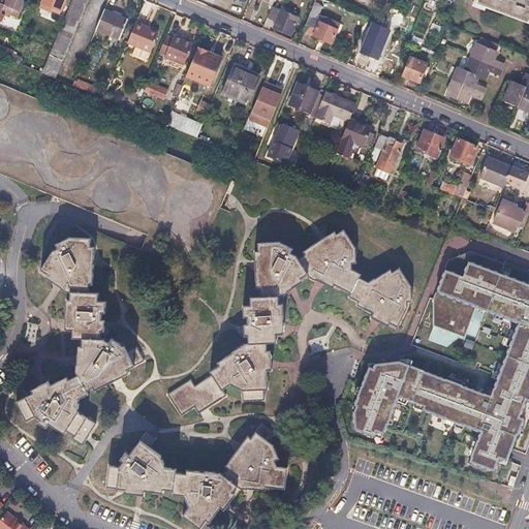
[(25,1),(22,0),(0,0),(0,3),(5,5),(2,11),(18,18),(25,1)]
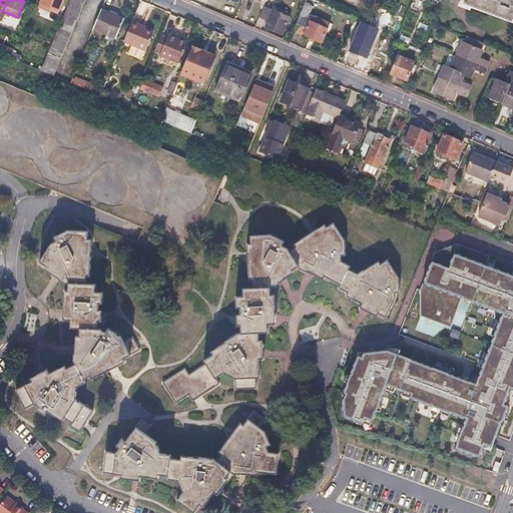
[(62,0),(41,0),(41,3),(51,7),(50,10),(58,13),(62,0)]
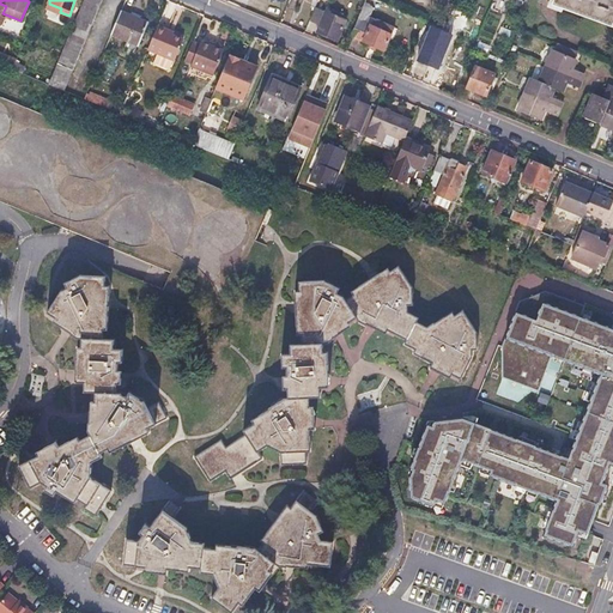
[(99,0),(83,0),(59,60),(73,66),(99,0)]
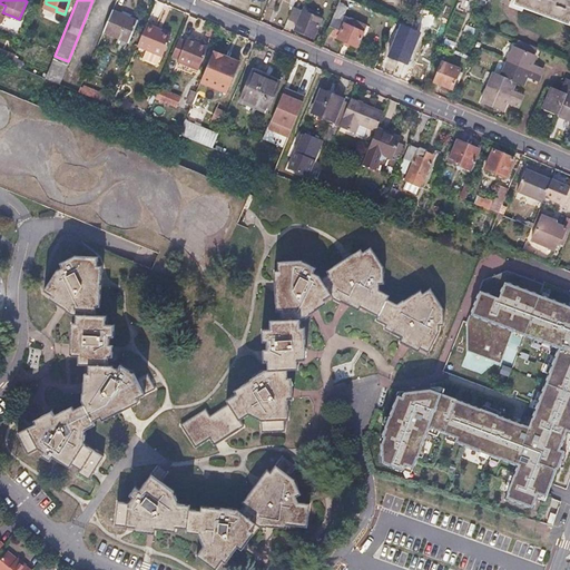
[(363,5),(352,0),(340,0),(326,32),(357,46),(366,25),(354,19),(352,26),(341,21),(347,5),(361,10),(363,5)]
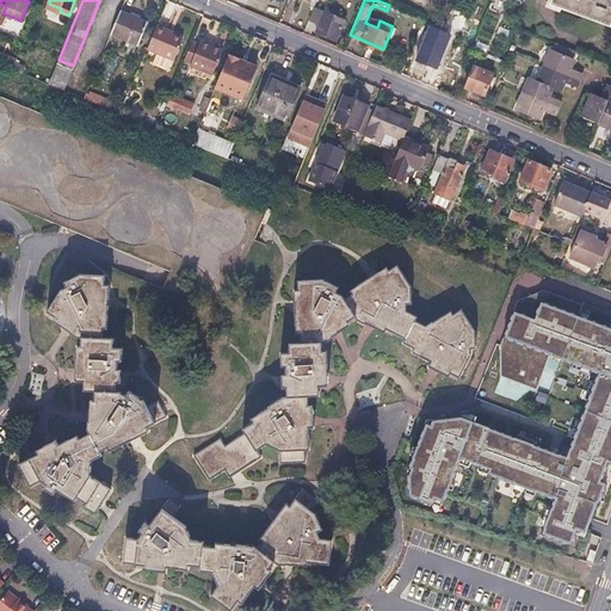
[(610,0),(550,0),(549,5),(610,26),(610,0)]
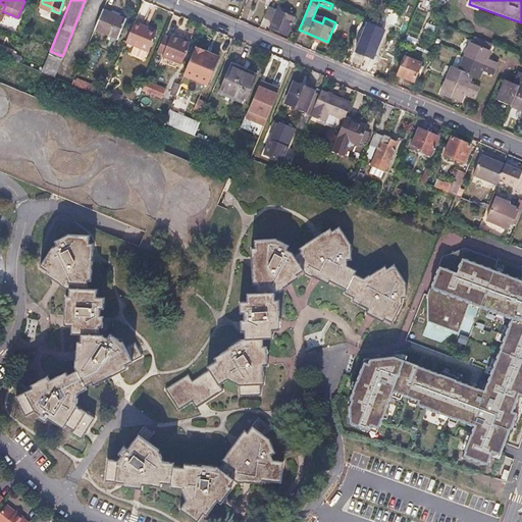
[(124,18),(102,9),(94,30),(116,39),(124,18)]
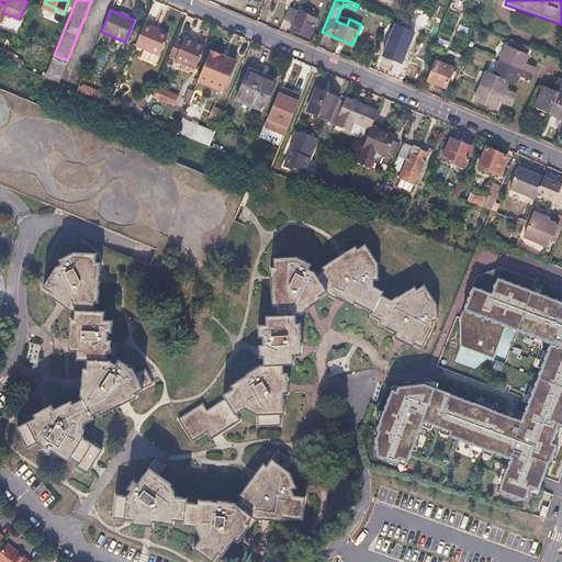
[(317,19),(298,11),(290,31),(310,38),(317,19)]
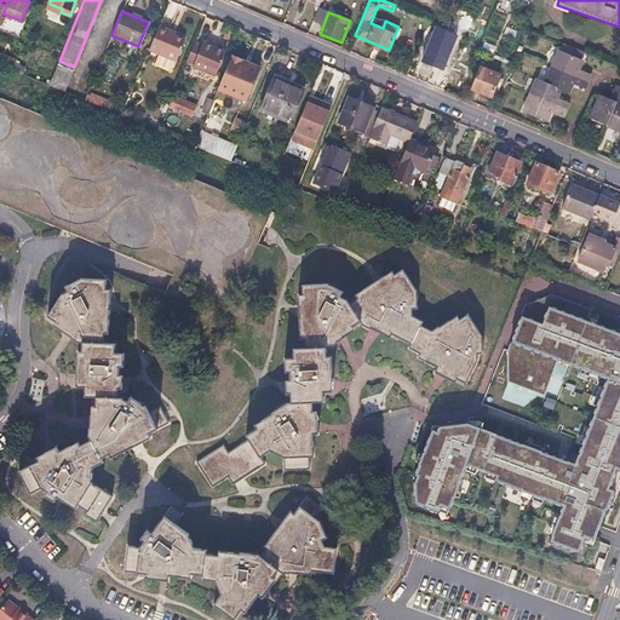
[(167,29),(159,26),(148,51),(174,62),(183,39),(172,35),(165,33),(167,29)]
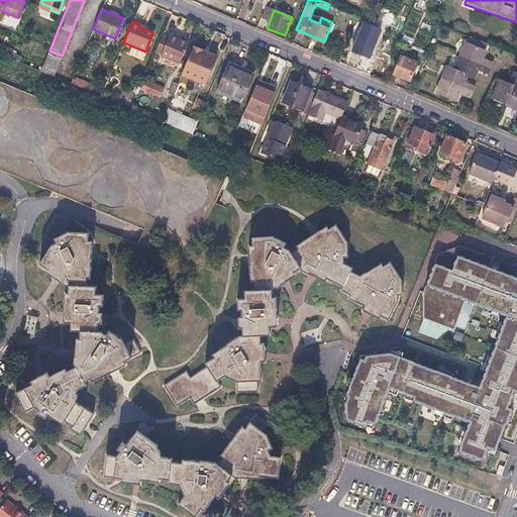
[(22,29),(9,24),(6,31),(19,36),(22,29)]
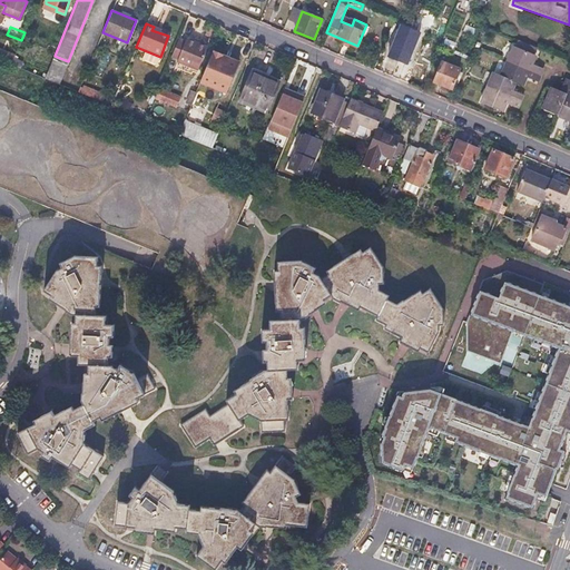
[(415,39),(397,32),(387,56),(405,64),(415,39)]
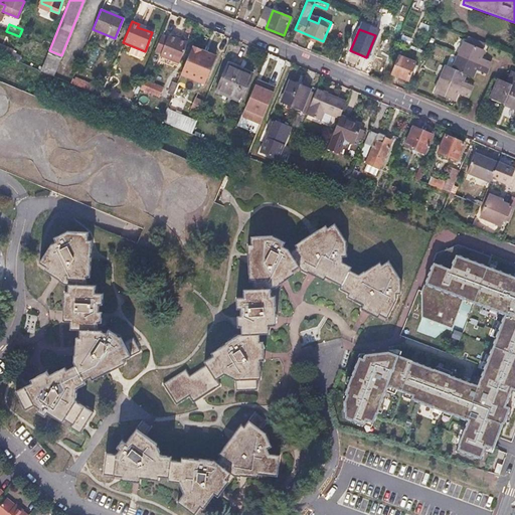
[(168,36),(162,33),(155,51),(179,61),(187,42),(169,35),(168,36)]
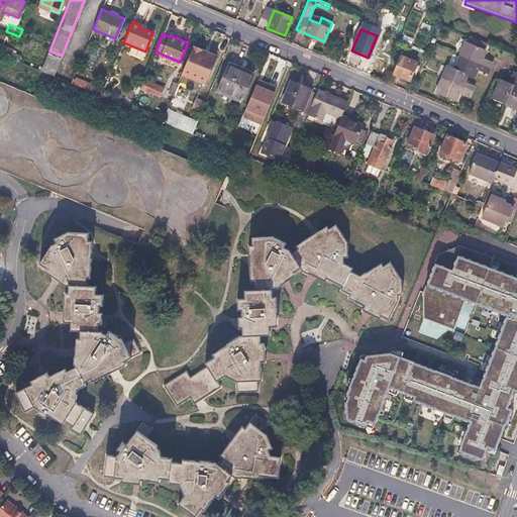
[(467,44),(466,43),(459,57),(489,70),(491,64),(481,60),(484,52),(483,52),(486,44),(470,37),(467,44)]
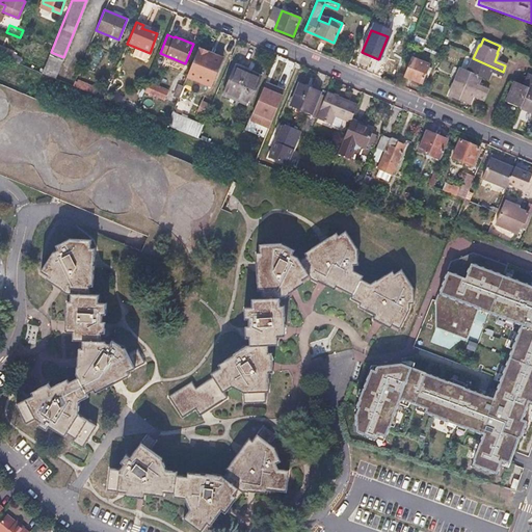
[(200,48),(197,51),(187,78),(195,81),(196,79),(212,84),(221,60),(207,54),(208,51),(200,48)]
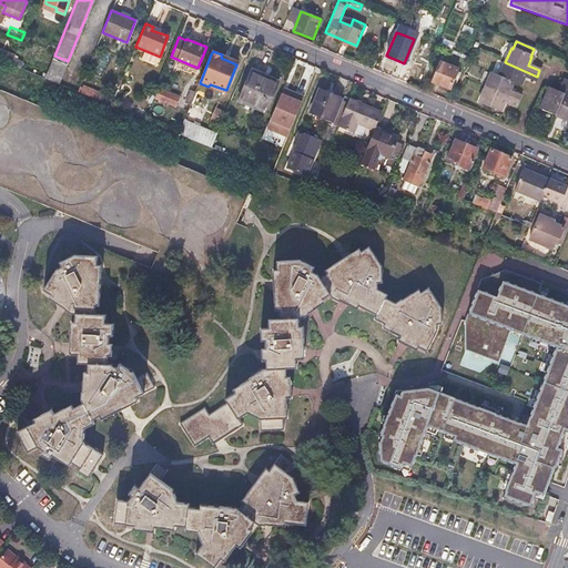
[(66,64),(52,59),(46,78),(58,83),(66,64)]
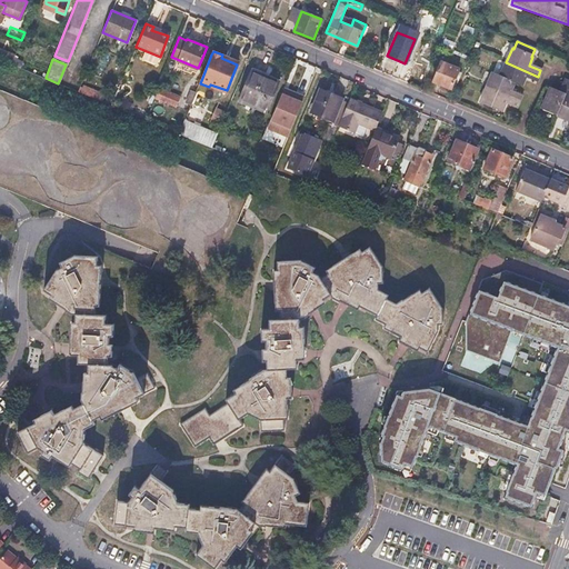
[(458,69),(439,62),(432,82),(450,89),(458,69)]
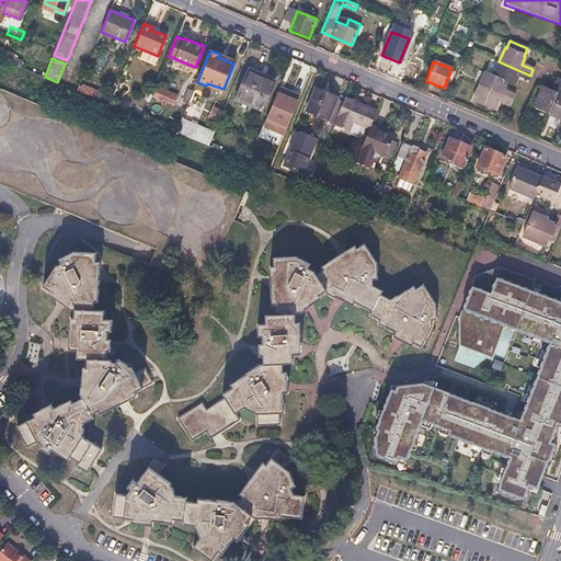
[(530,76),(499,61),(492,77),(485,73),(479,88),(472,102),(493,111),(496,103),(507,107),(511,101),(513,94),(503,90),(506,82),(513,86),(516,78),(527,83),(530,76)]
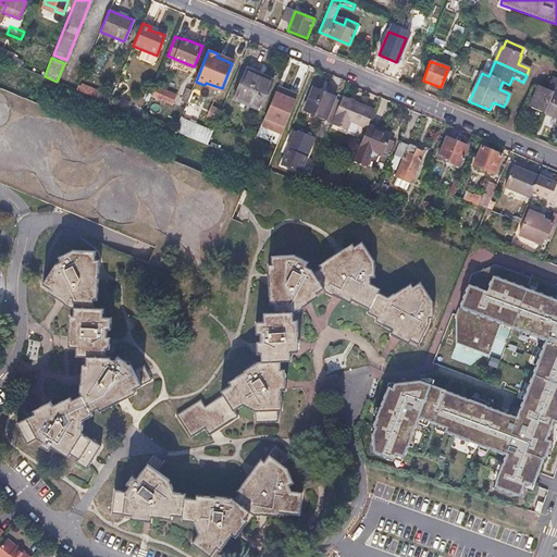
[(272,84),(245,72),(234,97),(251,104),(250,107),(261,111),(272,84)]
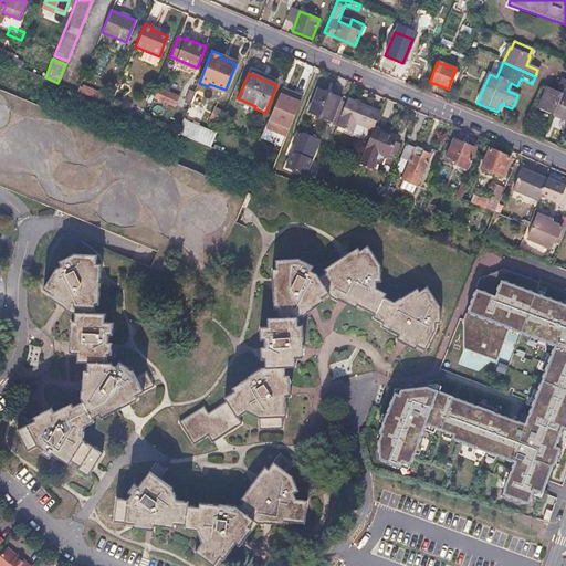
[(565,83),(559,80),(555,91),(546,87),(537,109),(552,115),(565,121),(565,83)]
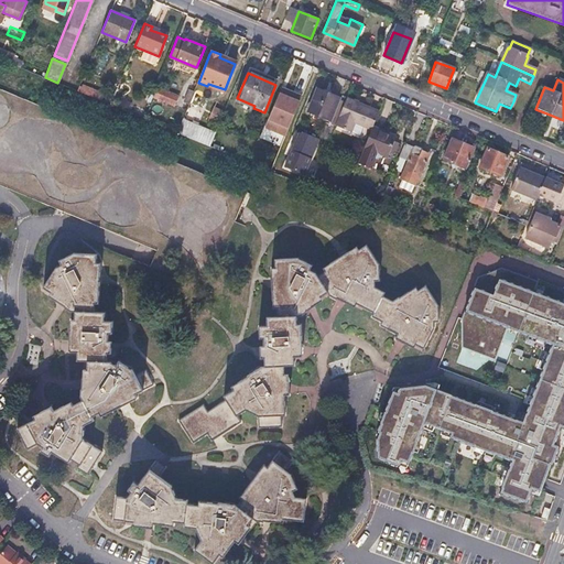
[(97,89),(85,85),(82,93),(94,97),(97,89)]
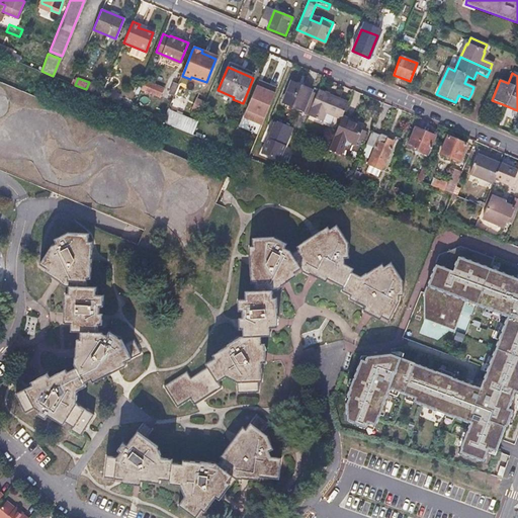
[(174,95),(181,98),(186,86),(185,85),(187,81),(181,79),(180,83),(174,95)]
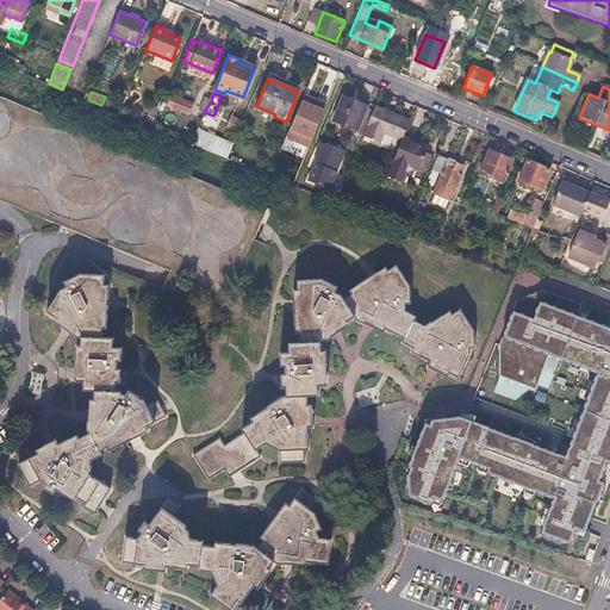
[(168,97),(166,105),(188,114),(192,106),(168,97)]
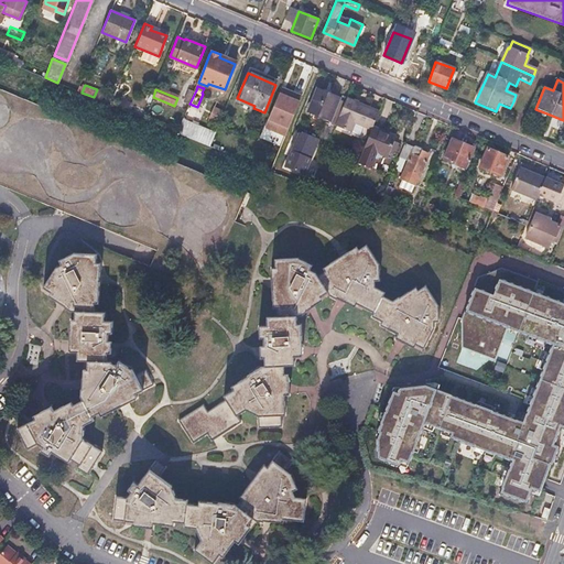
[(221,97),(217,95),(212,108),(214,109),(209,120),(217,123),(231,90),(228,89),(224,94),(223,94),(221,97)]
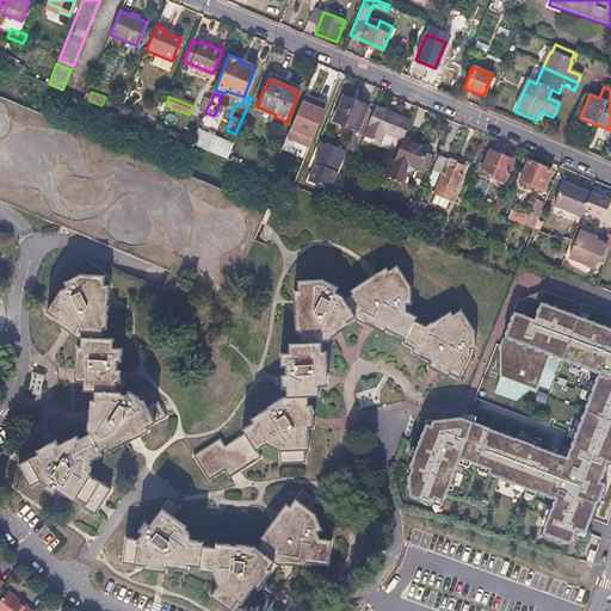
[(366,106),(345,97),(334,123),(356,131),(366,106)]
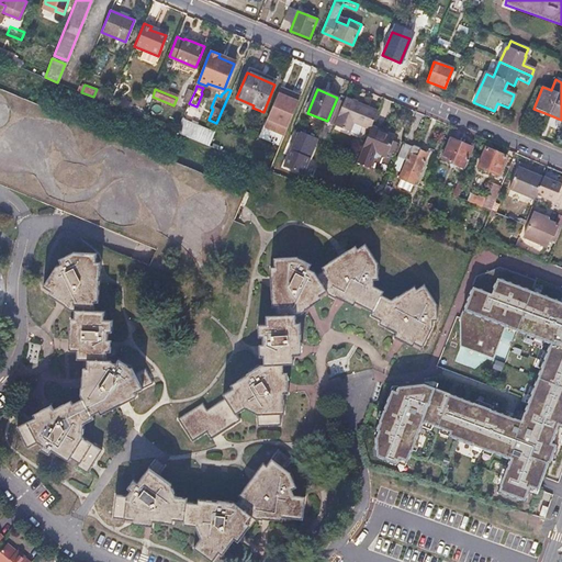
[(284,99),(279,97),(276,105),(280,108),(284,99)]
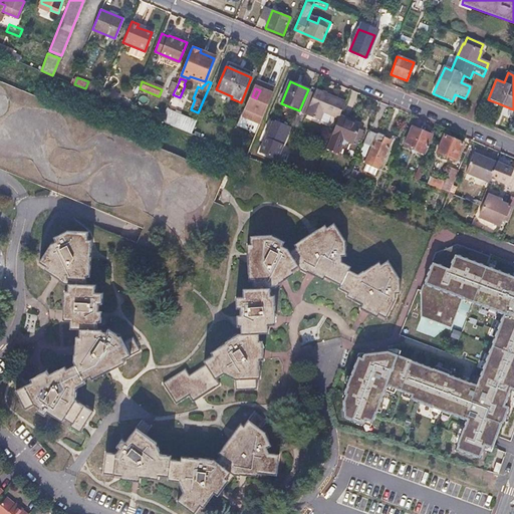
[(345,102),(315,89),(304,115),(320,121),(324,112),(338,118),(339,116),(345,102)]
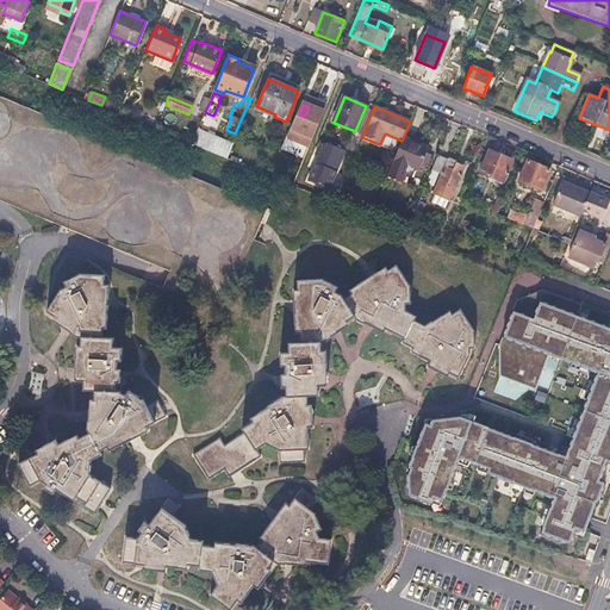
[(304,117),(299,114),(294,126),(311,134),(321,112),(309,107),(304,117)]
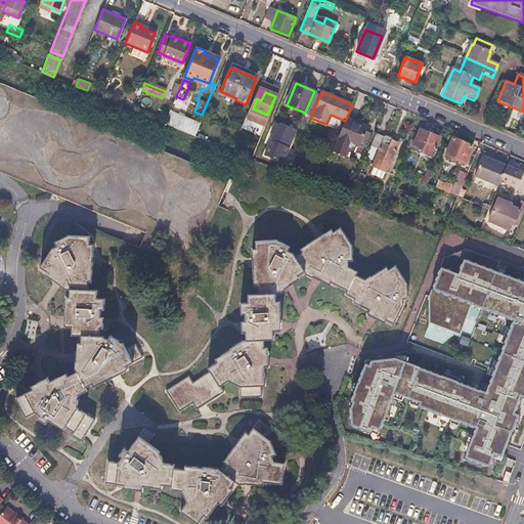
[(191,120),(169,112),(165,124),(194,136),(201,123),(191,120)]
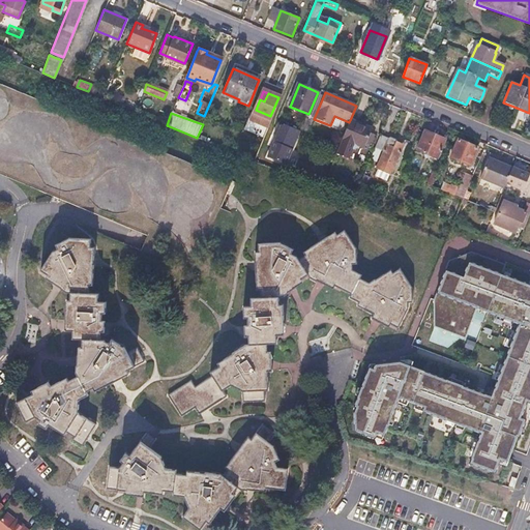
[(314,119),(305,116),(299,130),(307,134),(314,119)]
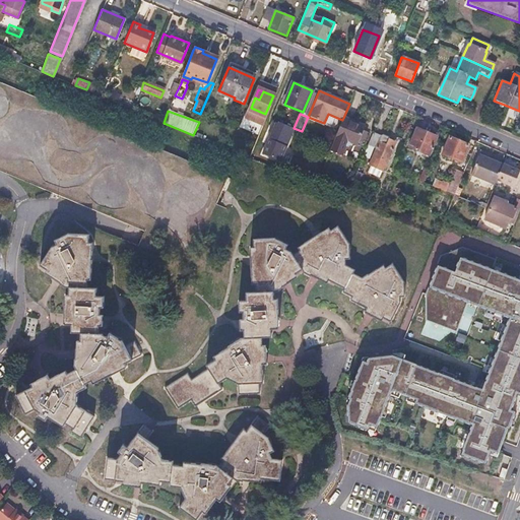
[(343,118),(342,120),(335,136),(358,145),(365,127),(343,118)]
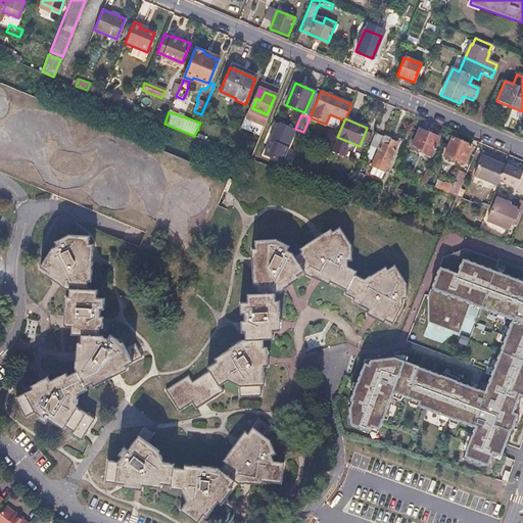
[(280,125),(278,124),(271,140),(288,147),(295,129),(281,123),(280,125)]
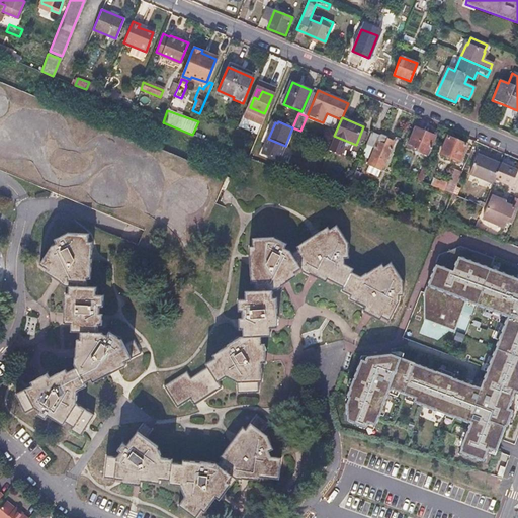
[(434,136),(414,127),(407,146),(426,155),(434,136)]
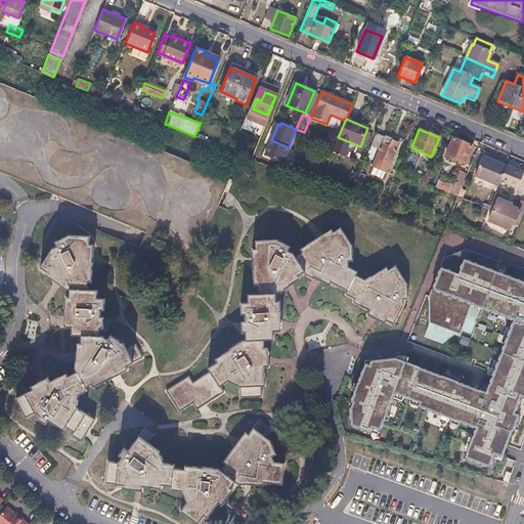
[(370,145),(378,148),(370,165),(386,172),(396,148),(388,145),(391,139),(390,137),(385,135),(383,136),(376,133),(370,145)]
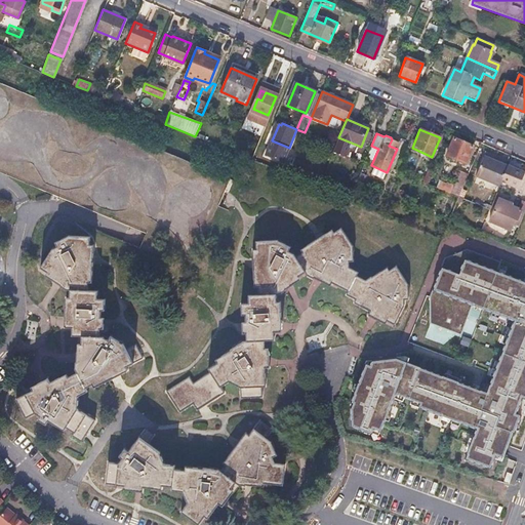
[(472,147),(452,138),(445,156),(465,164),(472,147)]
